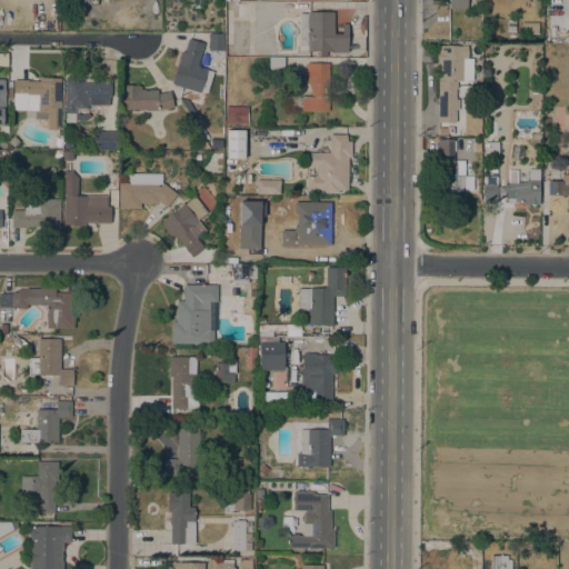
[(467,0),(467,9),(448,9),(448,0),(467,0)]
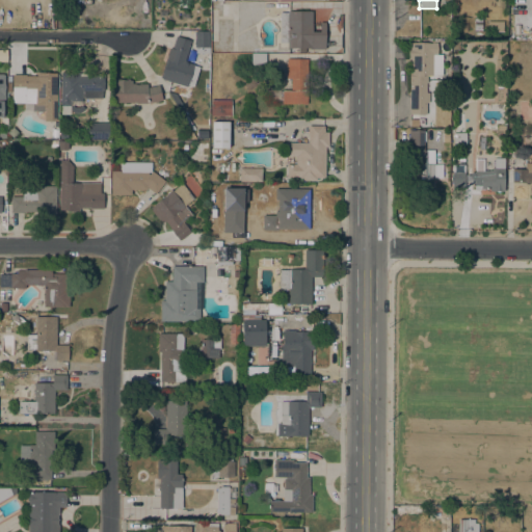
[(325,23),(324,49),(309,49),(309,48),(287,48),(287,43),(280,43),(280,12),(287,12),(287,11),(312,11),(312,31),(320,31),(320,23),(325,23)]
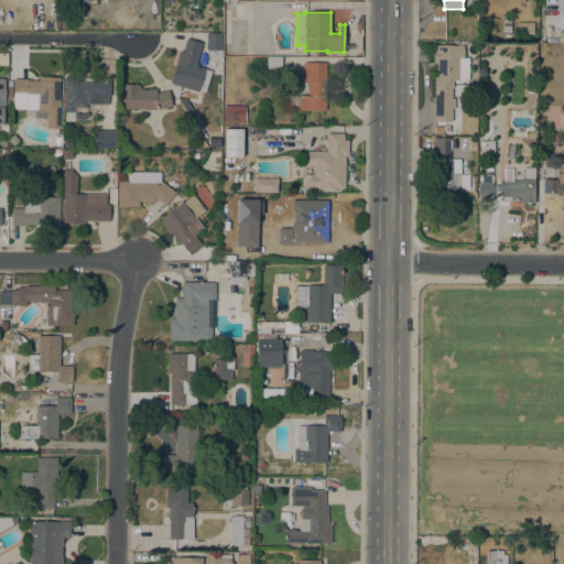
[(532,23),(532,33),(517,33),(517,23),(532,23)]
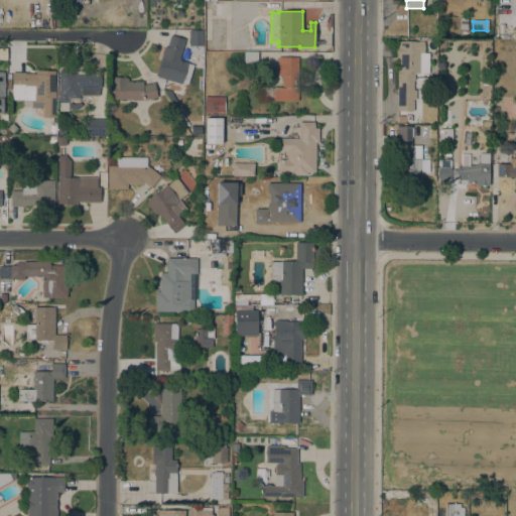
[(188,29),(203,29),(203,51),(189,51),(189,46),(188,46),(188,29)]
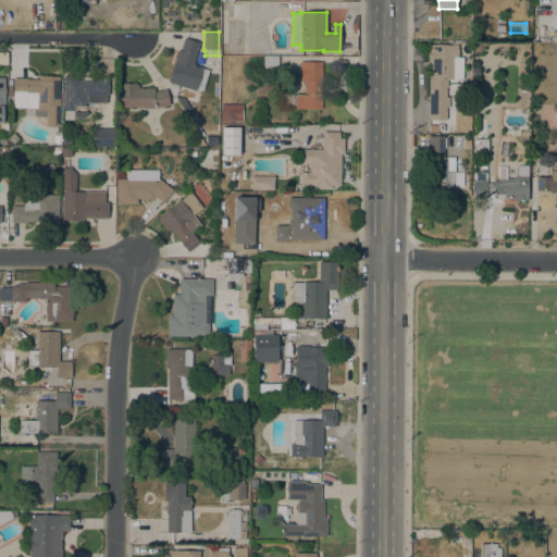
[(193,64),(196,65),(196,66),(202,67),(195,91),(169,83),(170,83),(168,82),(177,50),(180,51),(184,38),(199,42),(193,64)]
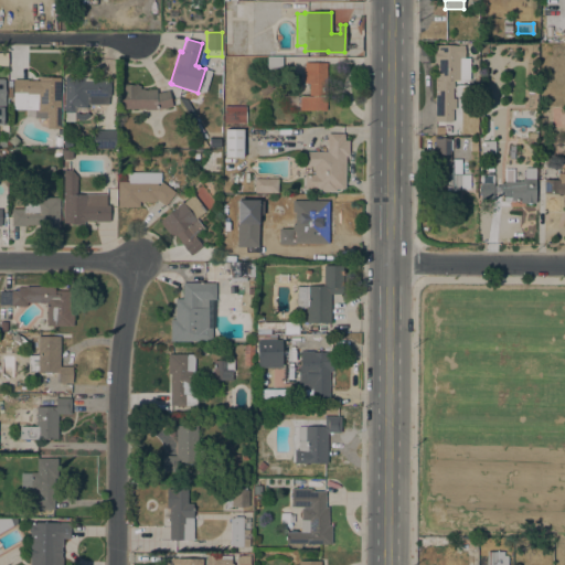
[(434,46),(464,46),(464,59),(460,59),(460,63),(469,63),(469,81),(452,81),(454,88),(451,88),(451,99),(455,99),(455,108),(451,108),(451,121),(435,123),(434,46)]
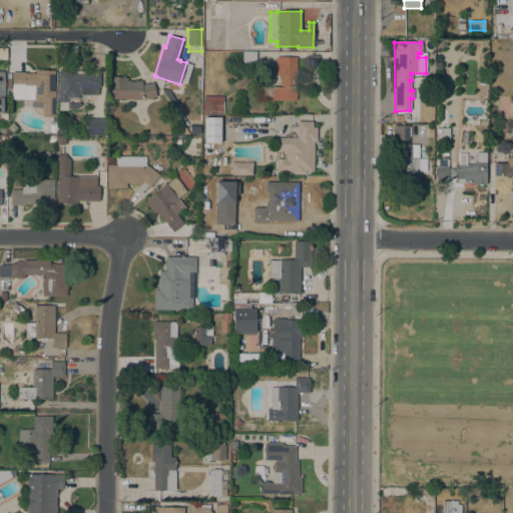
[(255,52),(255,67),(241,67),(242,52),(242,51),(255,51),(255,52)]
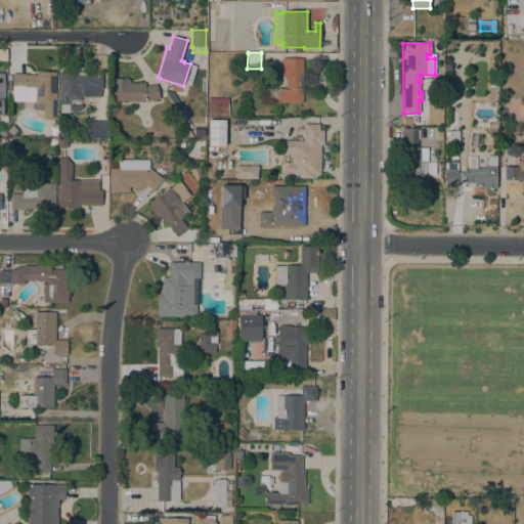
[(287,89),(287,77),(281,77),(282,58),(303,58),(302,102),(278,102),(278,89),(287,89)]
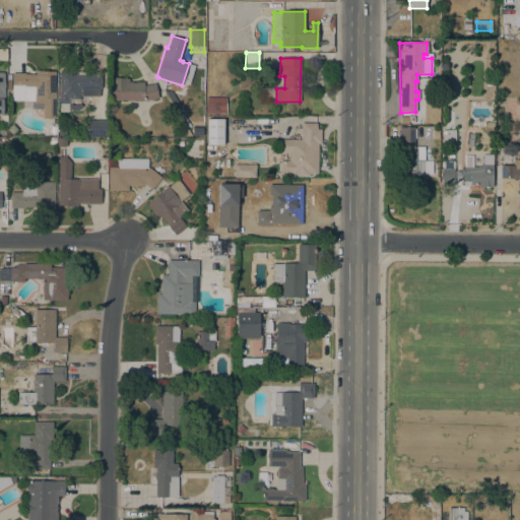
[(34,109),(23,109),(23,102),(12,102),(12,73),(24,73),(24,68),(33,68),(33,74),(36,74),(36,70),(54,70),(55,119),(44,119),(43,107),(39,107),(39,102),(34,102),(34,108),(34,109)]
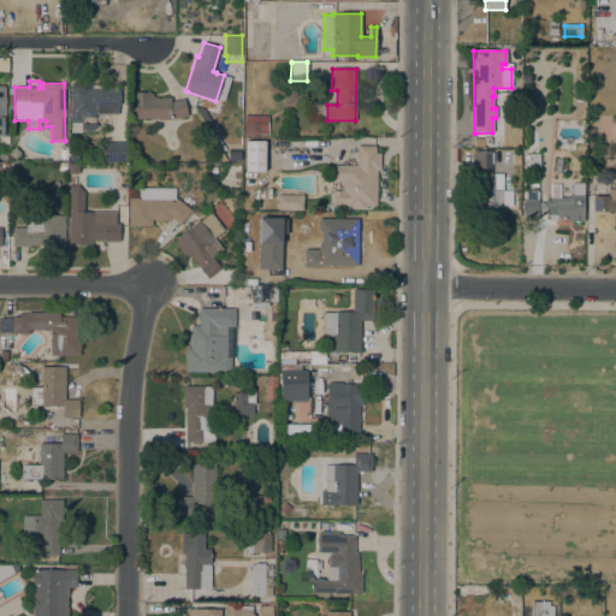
[(119,106),(118,106),(118,114),(95,114),(95,113),(94,113),(94,124),(81,124),(81,132),(70,132),(70,84),(105,86),(105,87),(119,87),(119,106)]
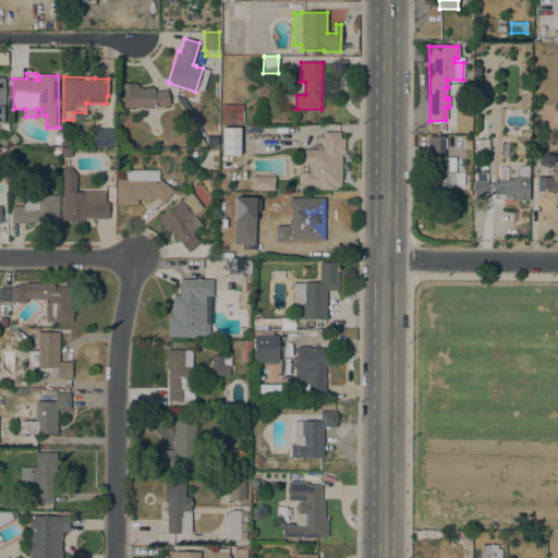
[(526,92),(521,92),(521,82),(525,81),(525,86),(531,86),(531,93),(526,93),(526,92)]
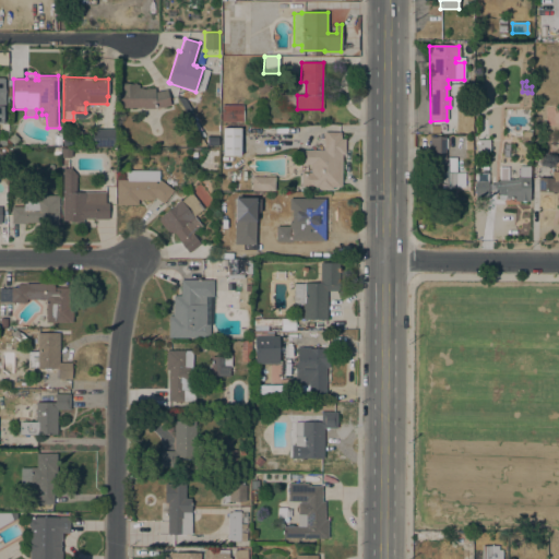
[(138,85),(138,88),(142,88),(142,90),(145,90),(145,88),(154,88),(154,93),(166,90),(169,106),(158,108),(154,108),(154,109),(117,107),(118,84),(138,85)]
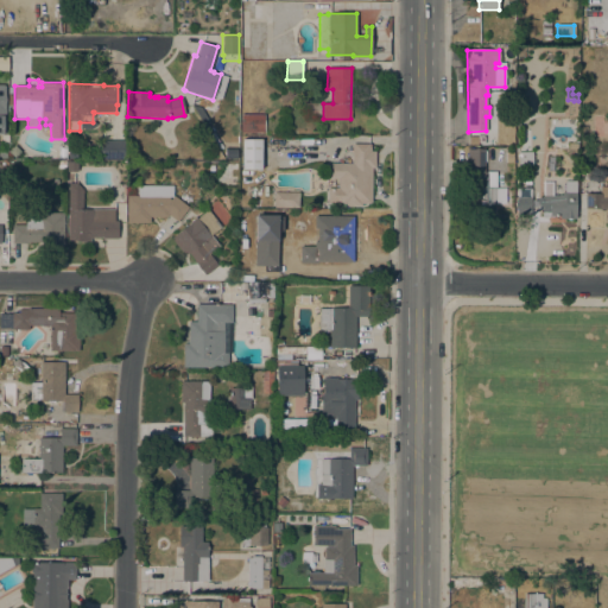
[(240,114),(264,115),(264,133),(240,132),(240,114)]
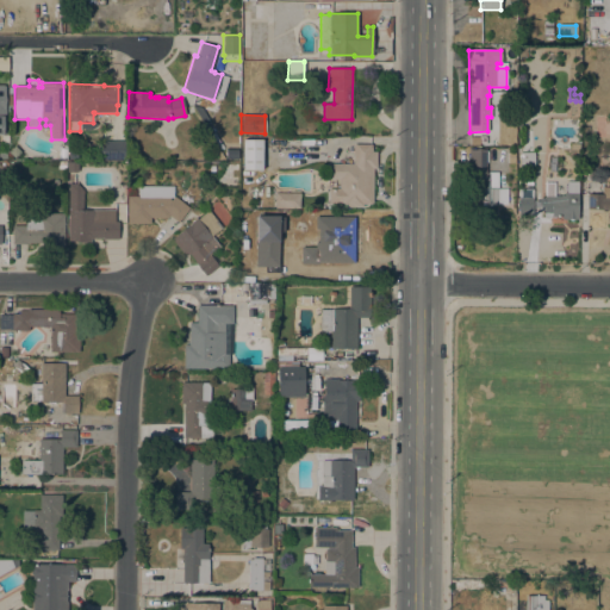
[(481,137),(481,139),(487,141),(487,145),(480,145),(480,147),(471,145),(471,137),(481,137)]
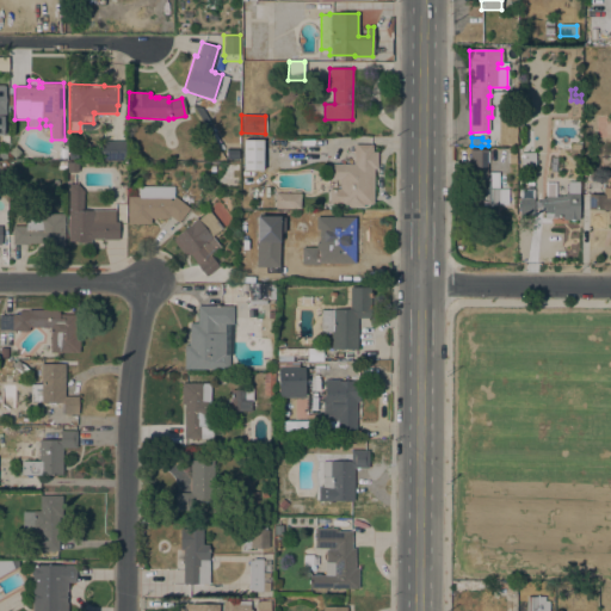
[(263,170),(242,170),(244,140),(263,140),(263,170)]
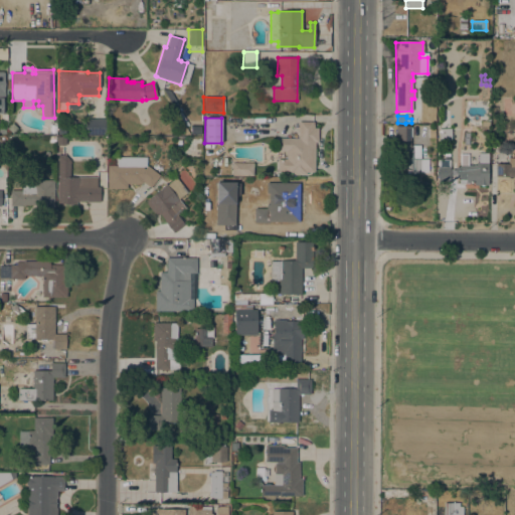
[(106,135),(83,135),(83,119),(106,119),(106,135)]
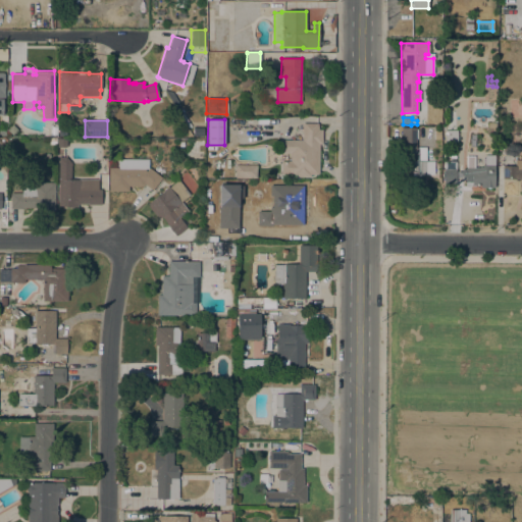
[(318,173),(317,173),(317,174),(310,174),(310,177),(294,177),(294,174),(280,174),(280,162),(290,162),(290,154),(280,154),(280,141),(302,141),(302,123),(318,123),(317,129),(321,129),(321,144),(319,144),(318,173)]
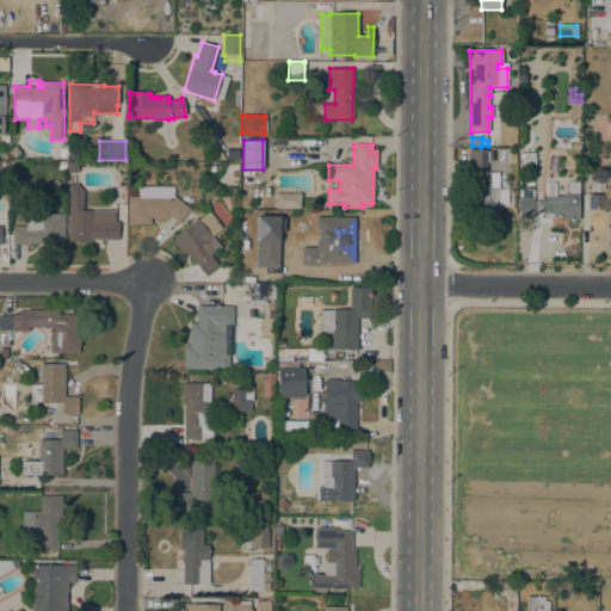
[(238,149),(238,159),(226,159),(226,149),(238,149)]
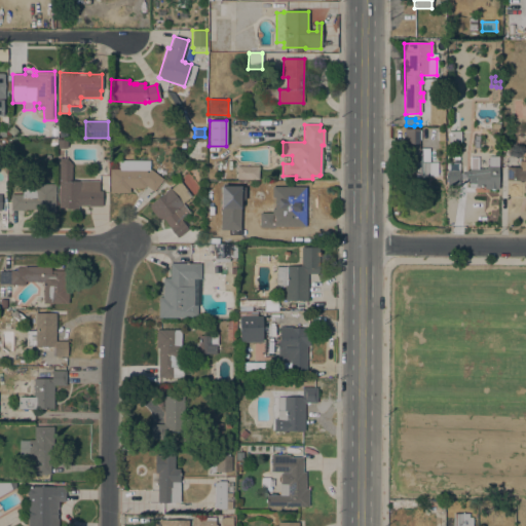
[(405,129),(411,129),(411,128),(414,128),(414,129),(419,129),(419,130),(420,130),(420,141),(419,141),(418,149),(420,149),(420,148),(429,149),(428,162),(428,163),(437,163),(437,177),(428,177),(425,177),(425,186),(403,186),(405,129)]
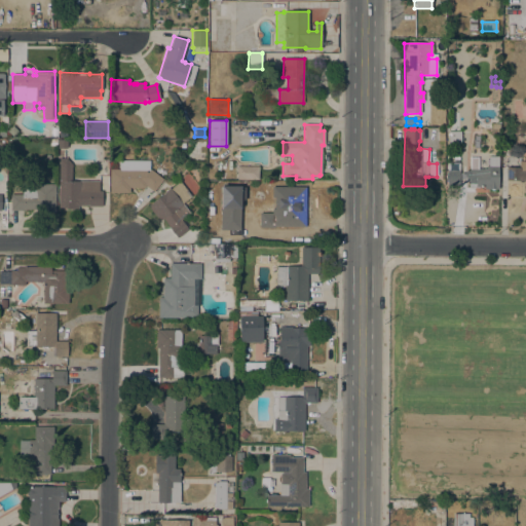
[(67,129),(67,138),(59,138),(59,129),(67,129)]
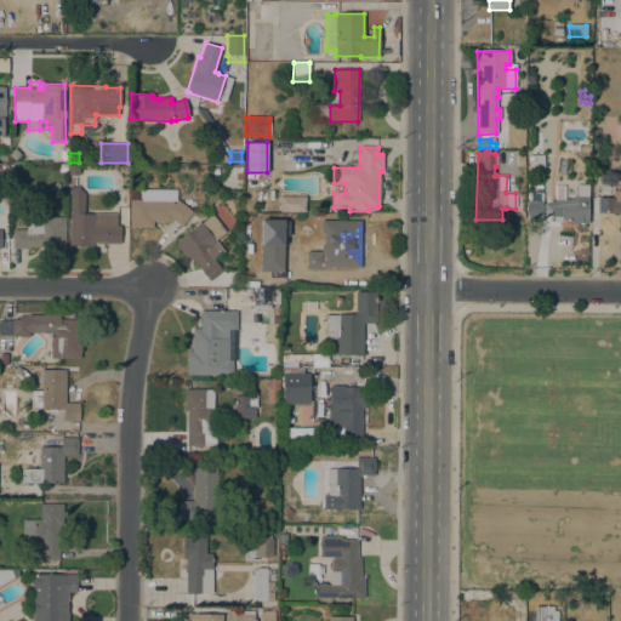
[(543,155),(543,172),(530,172),(529,155),(543,155)]
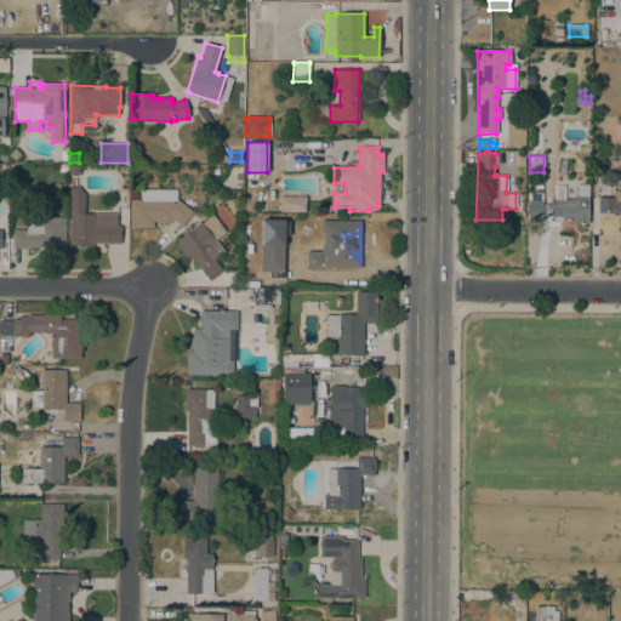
[(79,165),(79,176),(68,175),(68,165),(79,165)]
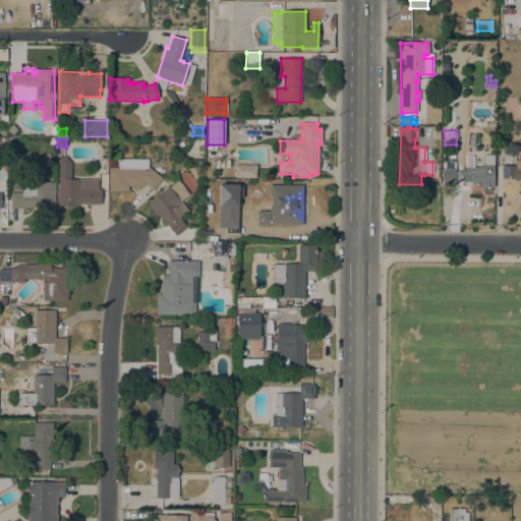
[(484,155),(494,155),(494,188),(479,188),(479,185),(470,185),(471,182),(461,182),(461,170),(464,170),(465,156),(474,156),(473,168),(478,168),(478,167),(481,167),(481,165),(483,165),(484,155)]
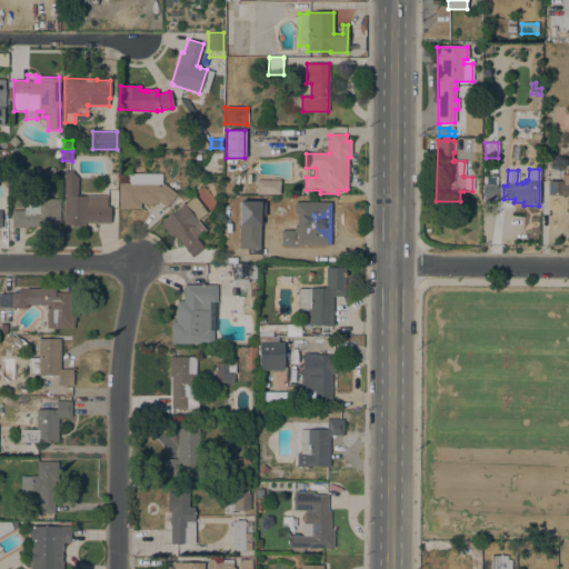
[(77,196),(107,196),(107,207),(110,207),(110,223),(96,223),(96,222),(87,222),(87,223),(85,223),(85,227),(70,227),(70,226),(63,226),(63,171),(71,171),(77,178),(77,196)]
